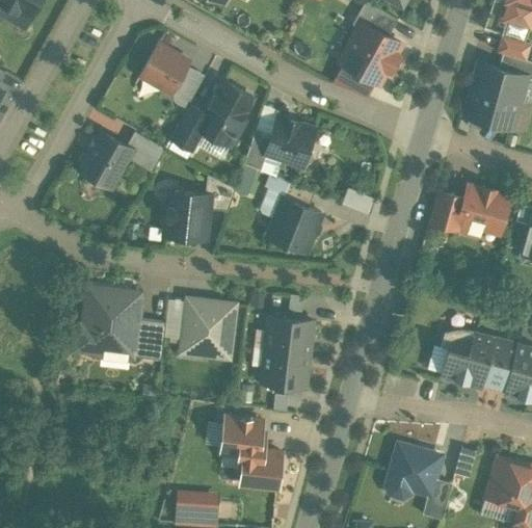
[(0,0),(0,2),(0,3),(0,17),(23,30),(37,4),(43,2),(44,0),(0,0)]
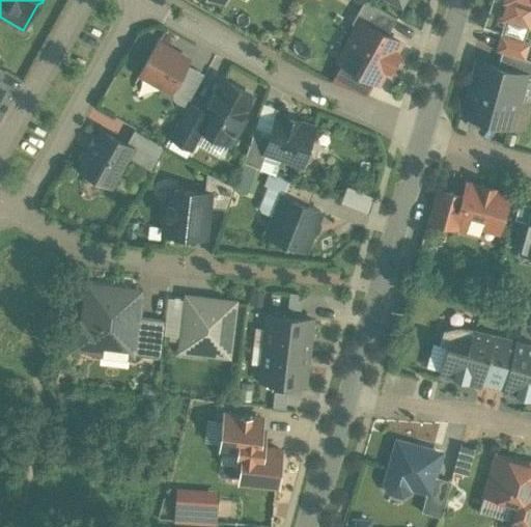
[(530,0),(507,0),(506,3),(530,11),(530,0)]
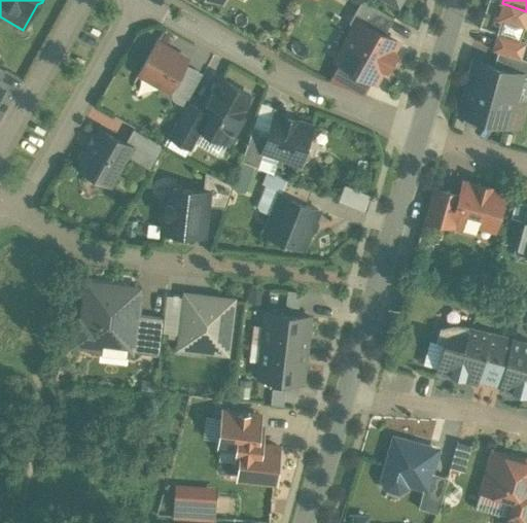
[(394,20),(362,2),(349,26),(355,29),(359,23),(385,37),(394,20)]
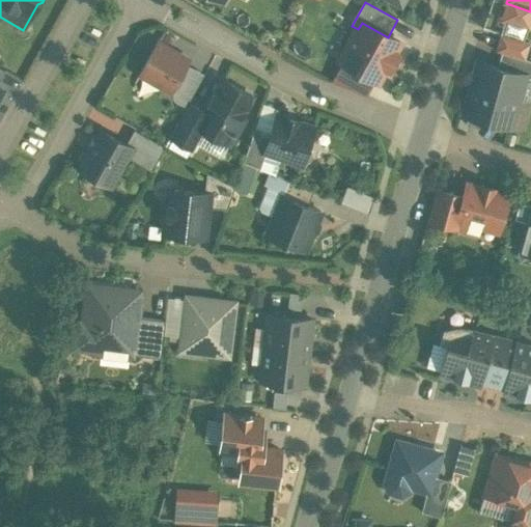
[(388,37),(362,23),(358,29),(339,62),(379,84),(387,70),(390,72),(398,57),(394,55),(400,45),(388,37)]
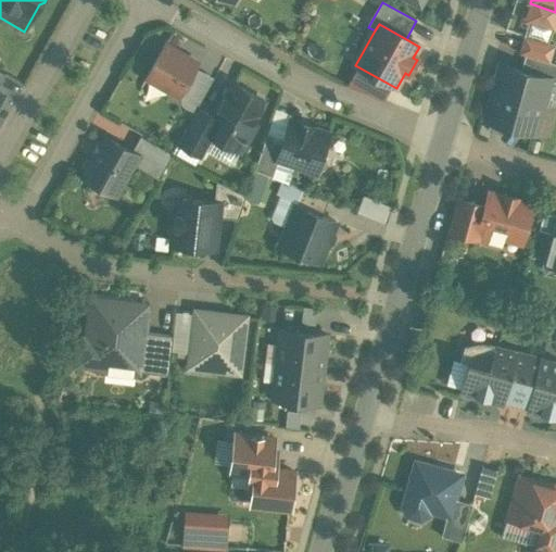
[(165,48),(148,79),(179,97),(196,70),(198,65),(165,48)]
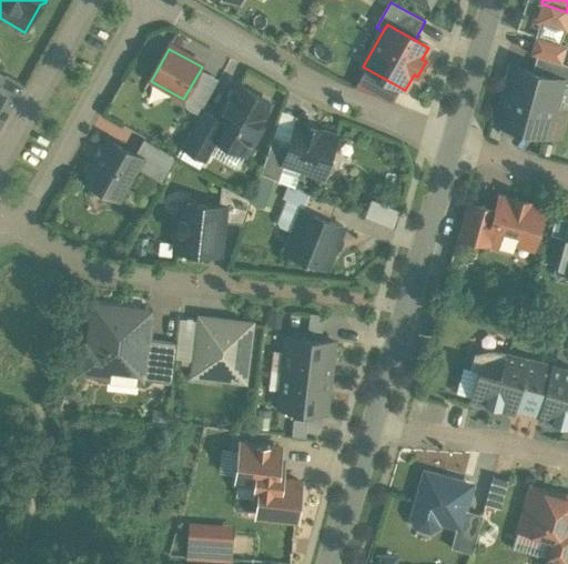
[(566,67),(537,59),(533,74),(561,82),(566,67)]
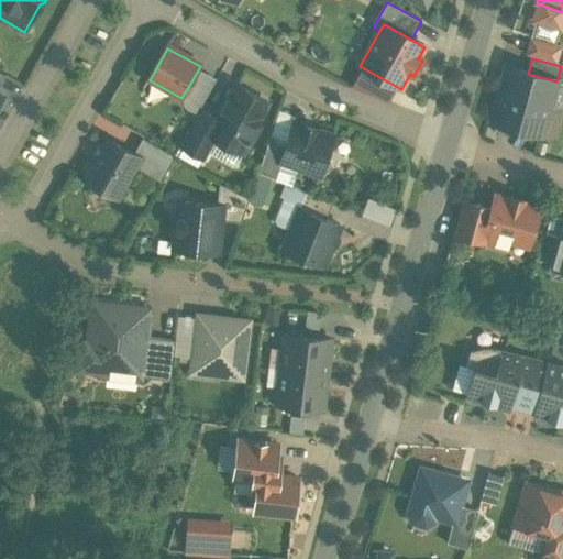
[(528,74),(512,69),(506,73),(500,94),(549,107),(556,81),(528,74)]
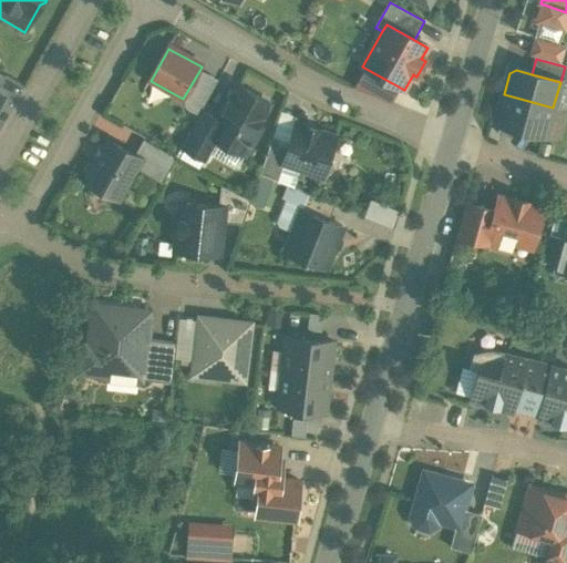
[(199,71),(183,99),(186,109),(198,116),(218,81),(199,71)]
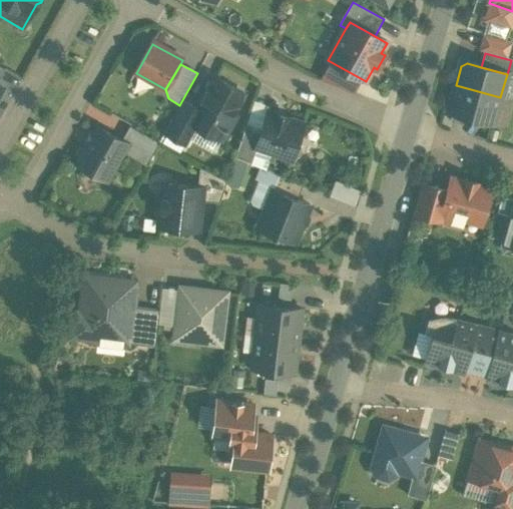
[(243,95),(215,79),(197,110),(191,122),(197,126),(223,140),(236,118),(234,111),(243,95)]
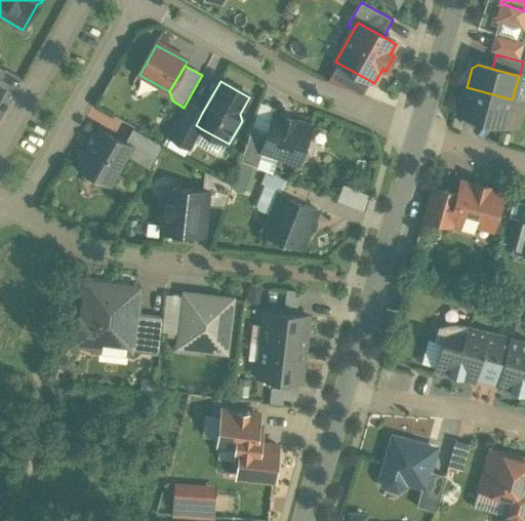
[(512,99),(467,87),(459,115),(505,127),(512,99)]
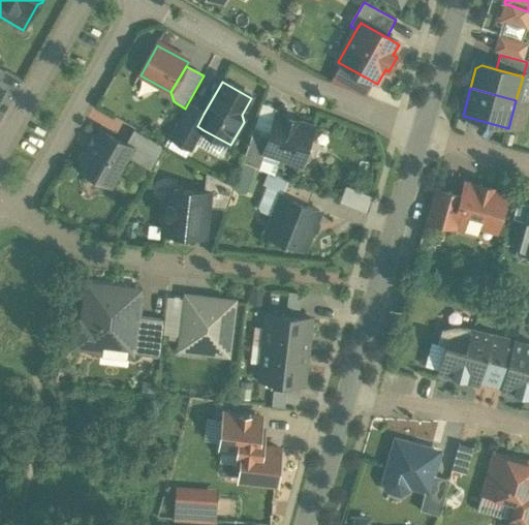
[(188,104),(169,137),(192,150),(204,130),(197,126),(204,114),(188,104)]
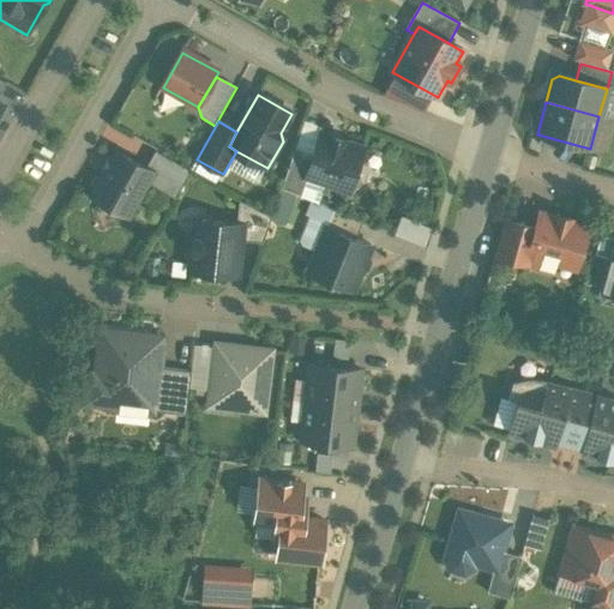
[(363,150),(320,136),(313,156),(306,176),(307,178),(349,191),(357,187),(361,178),(356,169),(363,150)]
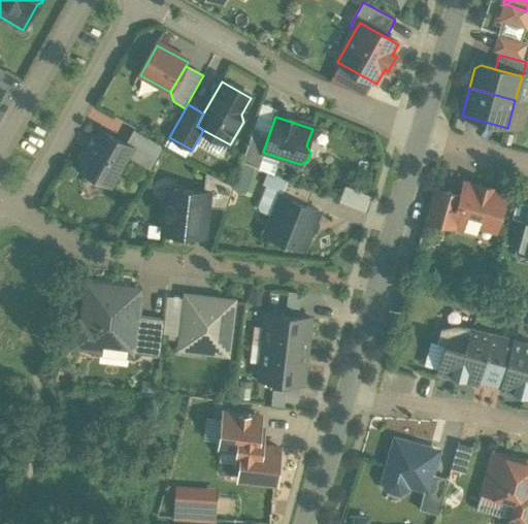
[(170,133),(159,127),(154,128),(147,139),(162,146),(170,133)]
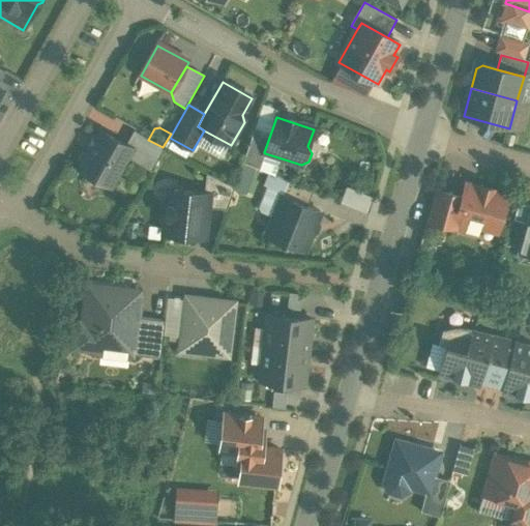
[(255,128),(243,164),(260,170),(265,153),(264,152),(270,135),(255,128)]
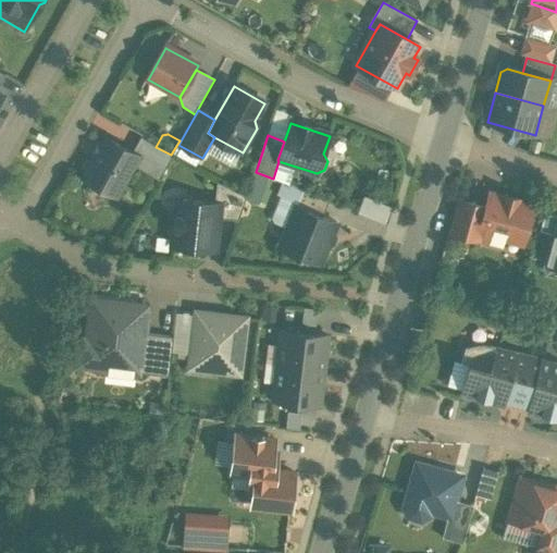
[(156,147),(141,138),(133,154),(138,158),(133,167),(159,182),(173,157),(171,155),(156,147)]
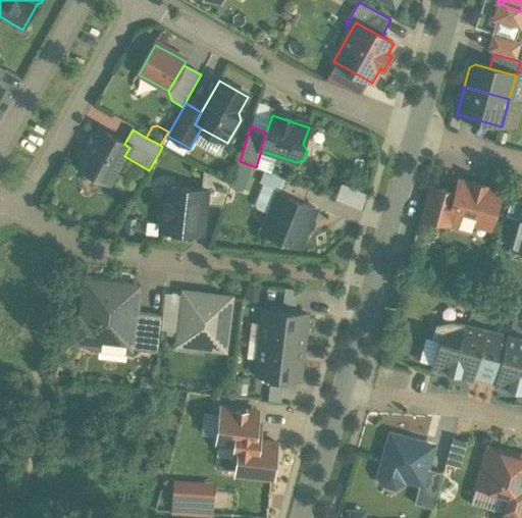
[(124,144),(100,131),(80,167),(109,184),(124,156),(129,148),(124,144)]
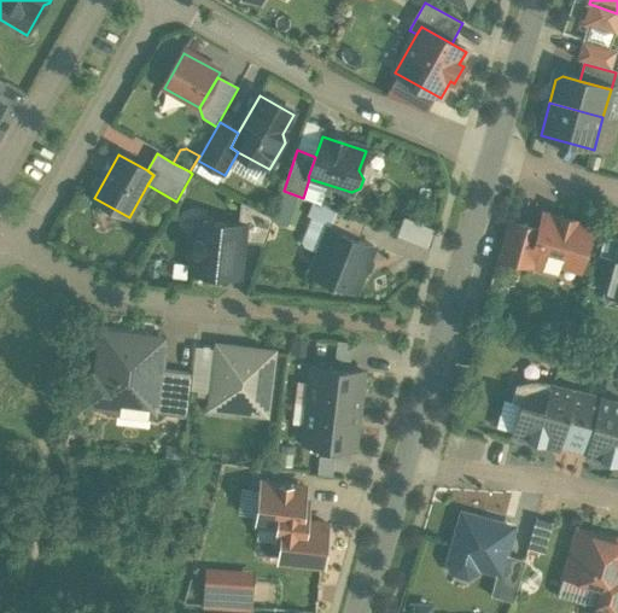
[(274,220),(242,202),(238,227),(244,228),(243,244),(264,246),(274,220)]
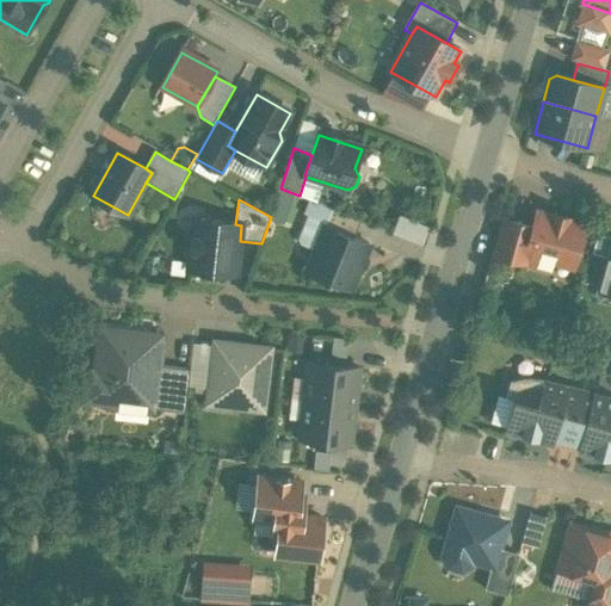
[(550,215),(535,209),(530,224),(522,259),(528,261),(537,264),(536,269),(551,273),(553,267),(574,272),(587,223),(572,221),(572,217),(550,211),(550,215)]
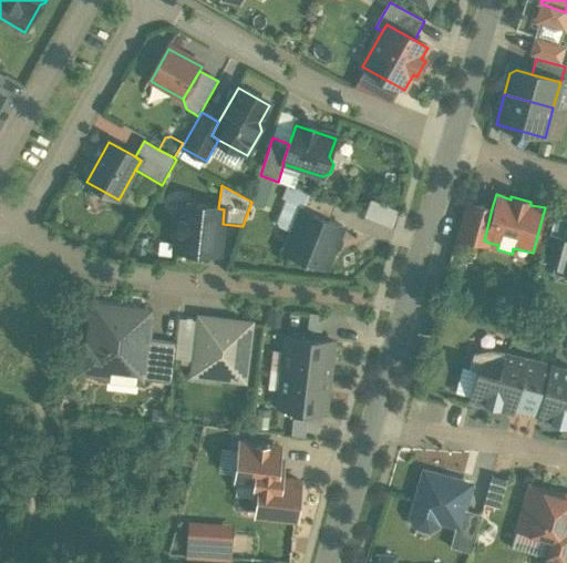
[(334,206),(308,195),(301,212),(329,222),(334,206)]
